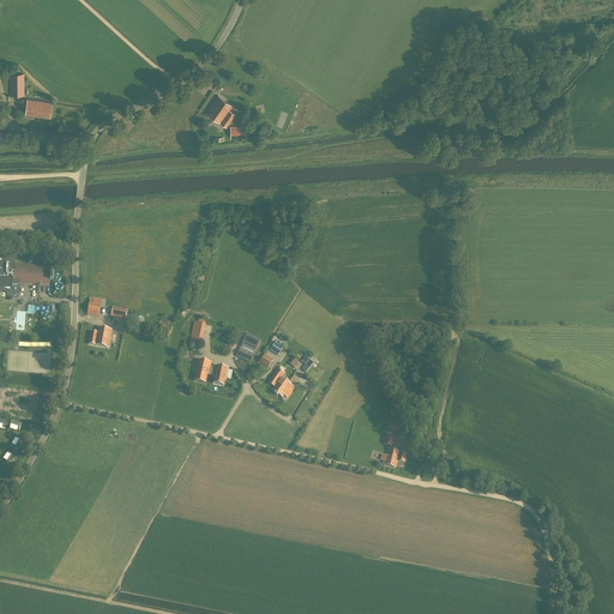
[(24,74),(10,74),(10,96),(24,96),(24,74)]
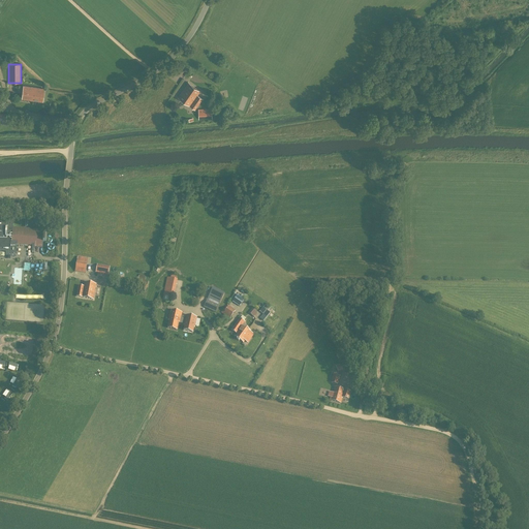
[(178,97),(195,110),(203,99),(197,95),(200,91),(188,83),(178,97)]
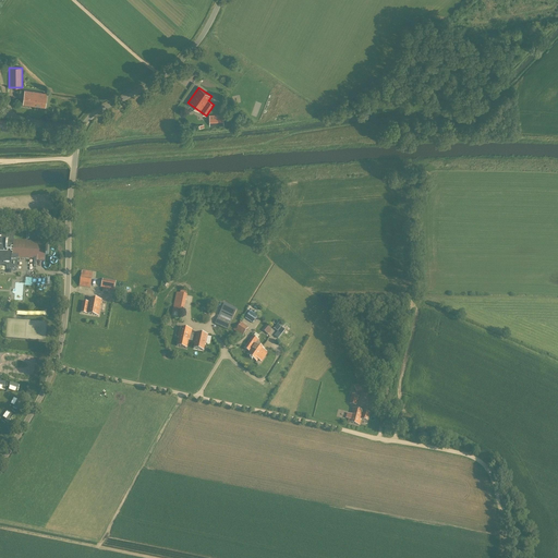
[(25,91),(23,104),(45,107),(47,94),(25,91)]
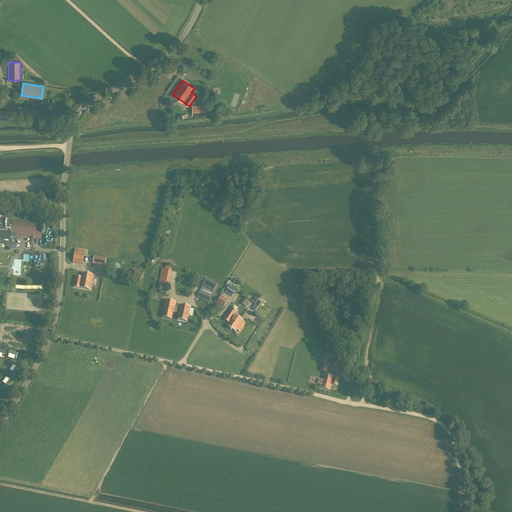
[(192,106),(192,116),(205,115),(205,105),(192,106)]
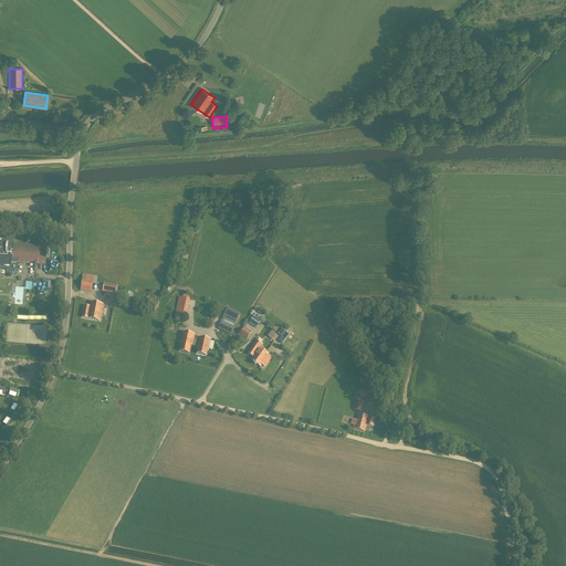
[(0,128),(9,130),(11,123),(0,119),(0,128)]
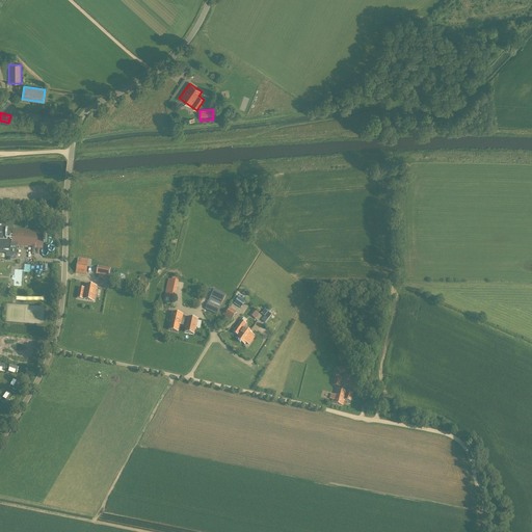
[(0,253),(6,254),(6,258),(17,258),(17,246),(32,247),(32,248),(32,255),(33,255),(34,249),(42,249),(43,249),(44,243),(47,244),(47,241),(47,238),(44,237),(44,232),(45,229),(36,228),(35,231),(12,230),(14,224),(0,222),(0,253)]
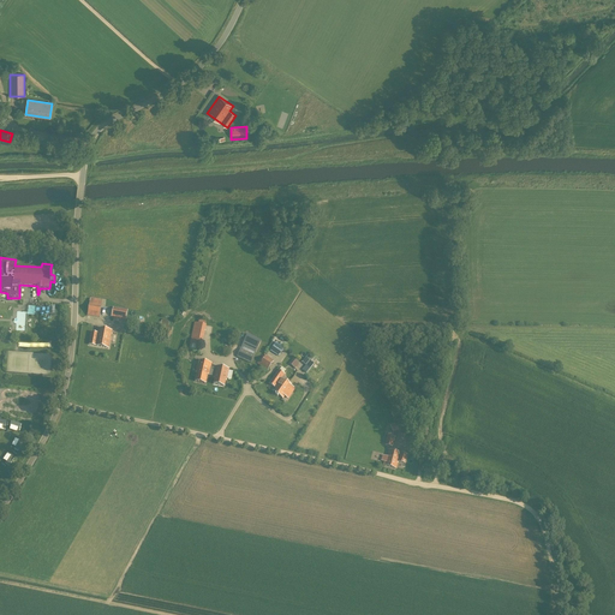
[(90,299),(89,306),(88,315),(100,317),(102,302),(90,299)]
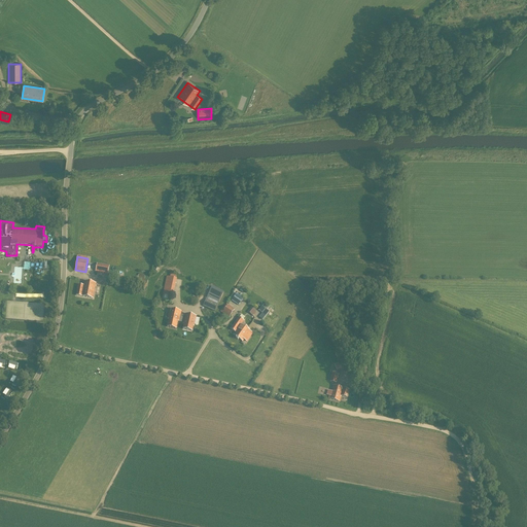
[(96,272),(108,274),(109,267),(97,264),(96,272)]
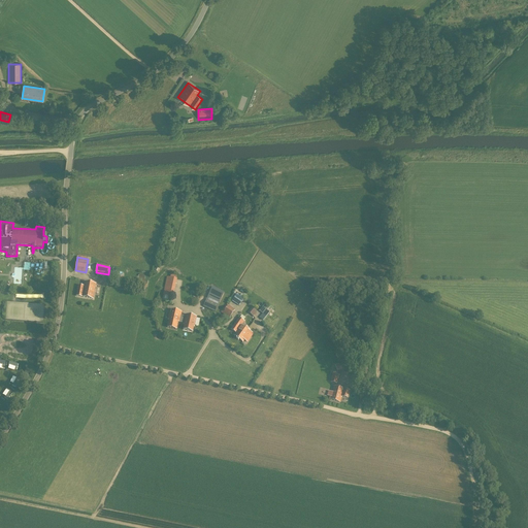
[(145,275),(139,274),(136,286),(146,289),(149,282),(143,281),(145,275)]
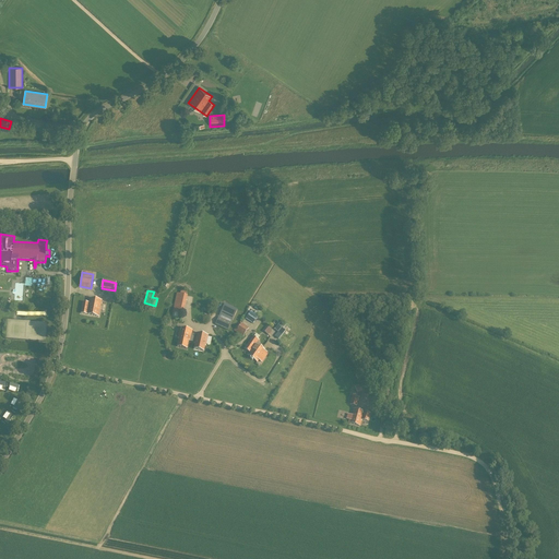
[(177,294),(173,312),(183,314),(188,296),(177,294)]
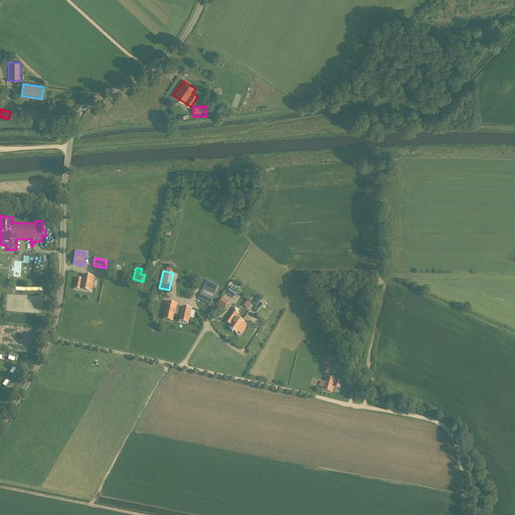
[(74,289),(91,292),(94,278),(82,276),(82,280),(76,279),(74,289)]
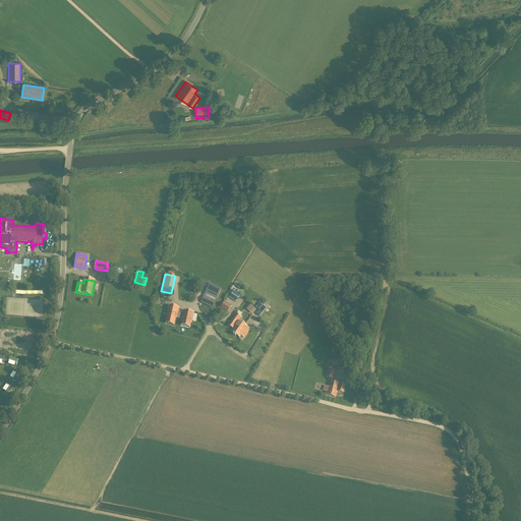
[(210,284),(200,302),(213,308),(221,289),(210,284)]
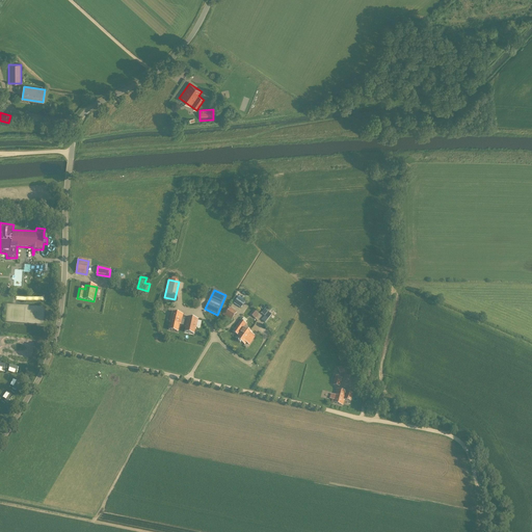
[(238,297),(234,303),(241,309),(247,299),(243,296),(241,299),(238,297)]
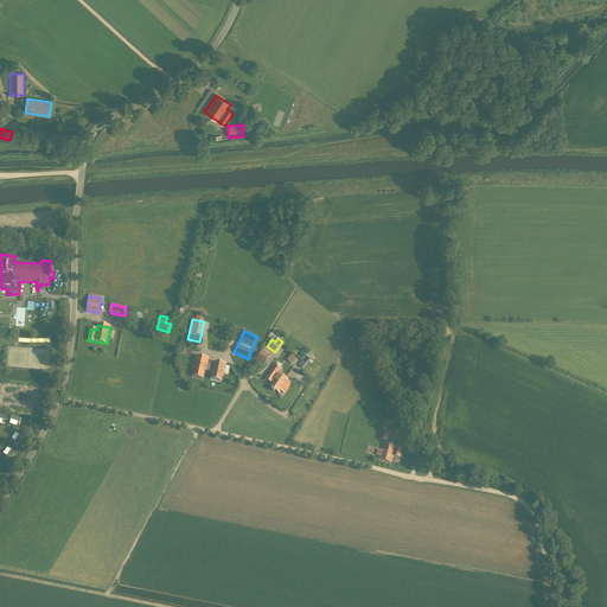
[(261,350),(254,359),(263,366),(270,357),(261,350)]
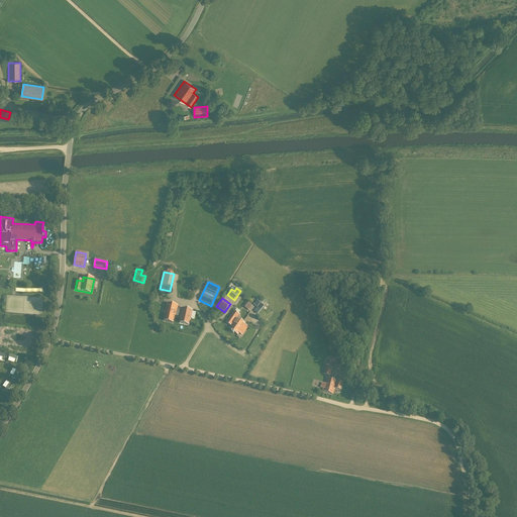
[(264,306),(261,304),(262,303),(257,300),(255,303),(253,305),(257,308),(254,311),(257,314),(264,306)]
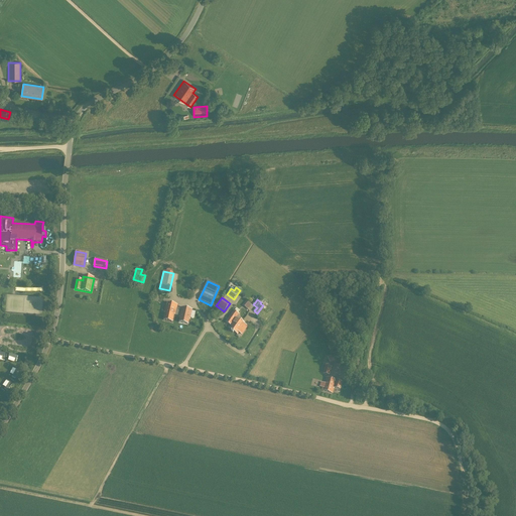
[(166,302),(164,312),(165,312),(163,320),(172,323),(174,314),(175,315),(177,305),(166,302)]
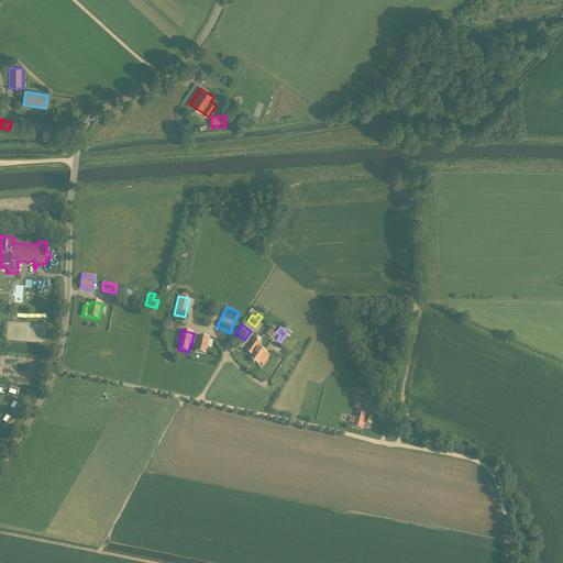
[(196,345),(199,346),(197,353),(205,354),(206,348),(207,348),(209,339),(198,335),(196,345)]
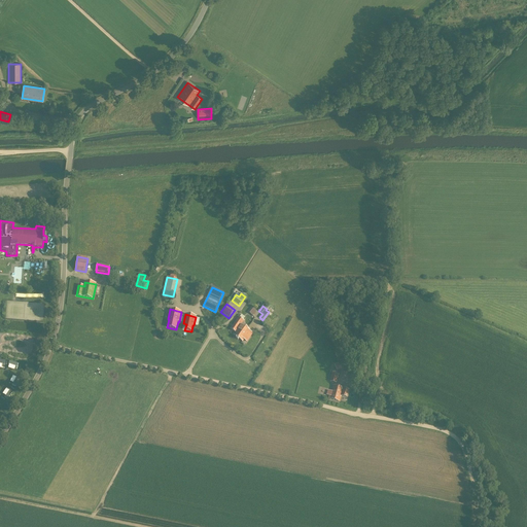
[(231,328),(235,332),(233,336),(242,342),(250,330),(241,324),(244,321),(239,317),(231,328)]
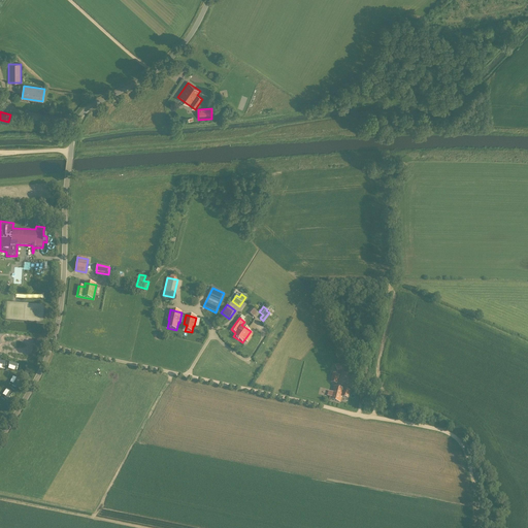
[(8,369),(17,370),(18,363),(10,362),(8,369)]
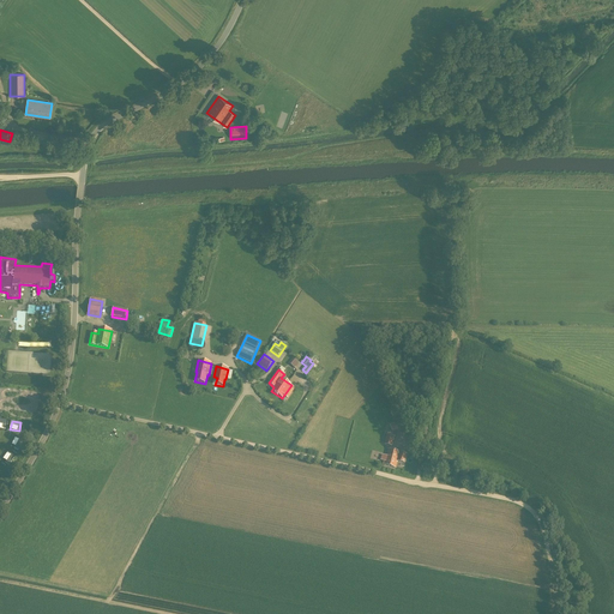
[(386,434),(384,445),(392,446),(392,444),(393,440),(393,441),(395,437),(386,434)]
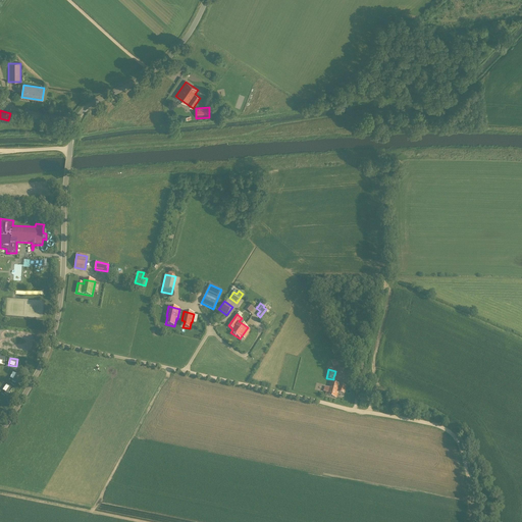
[(10,378),(13,379),(12,381),(15,382),(19,374),(13,372),(10,378)]
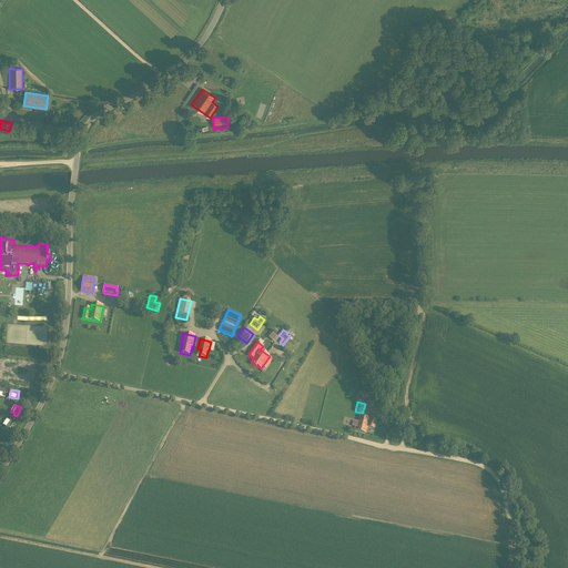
[(355,425),(354,430),(366,434),(367,427),(369,418),(359,416),(356,426),(355,425)]
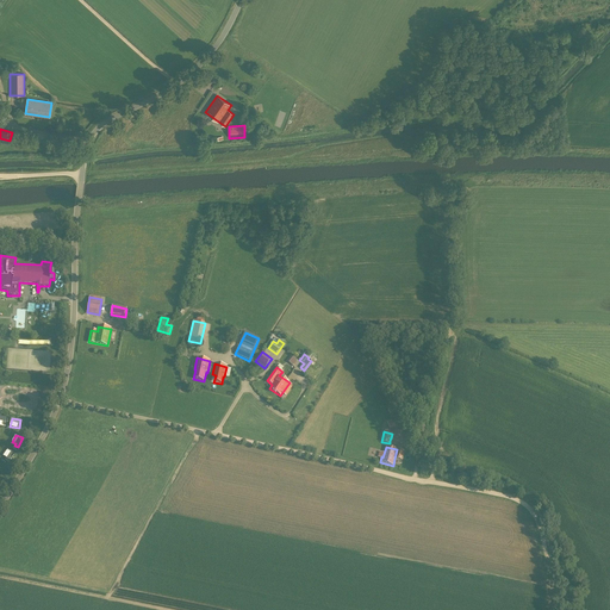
[(10,462),(16,454),(8,449),(2,458),(10,462)]
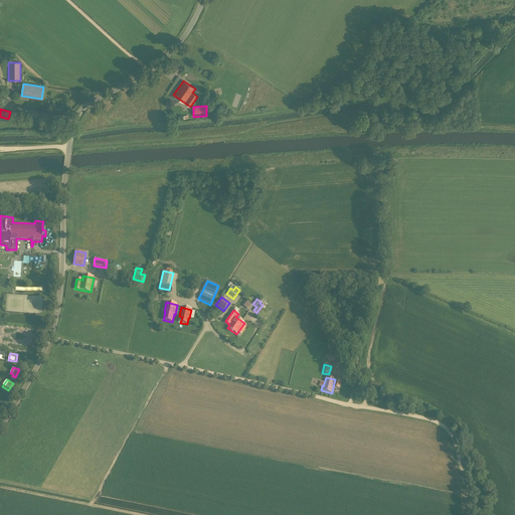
[(333,387),(339,388),(341,381),(335,379),(333,387)]
